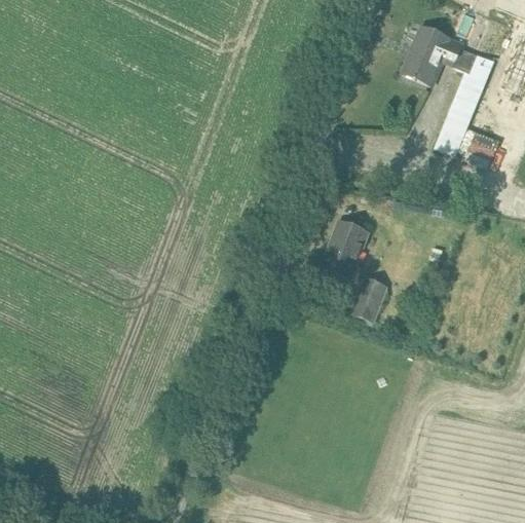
[(443,57),(456,62),(463,45),(422,29),(412,54),(411,54),(403,74),(432,85),(443,57)]
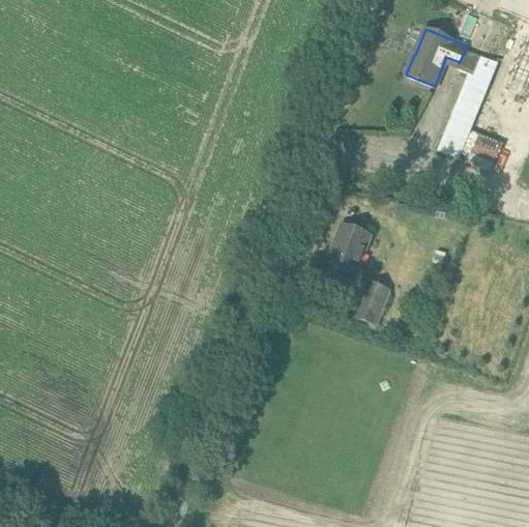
[(459,156),(498,62),(478,55),(471,72),(470,74),(466,71),(442,128),(435,147),(459,157),(459,156)]
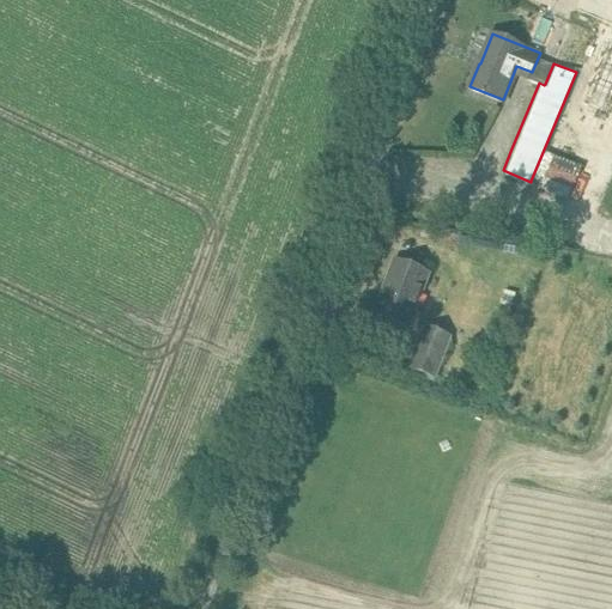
[(397,259),(376,312),(410,326),(430,272),(397,259)]
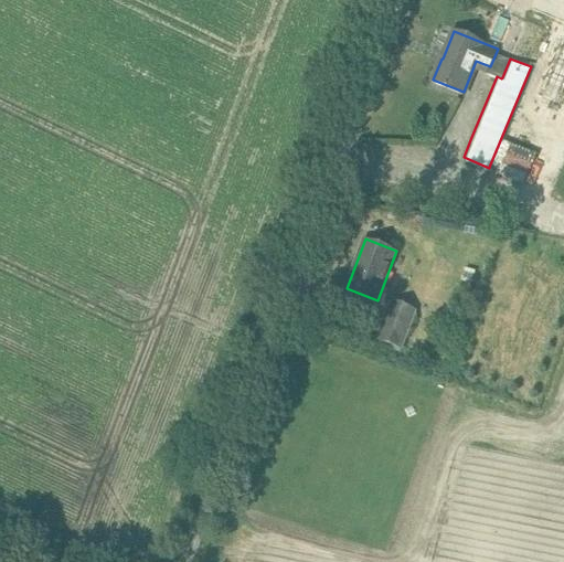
[(378,338),(403,348),(417,309),(392,300),(378,338)]
